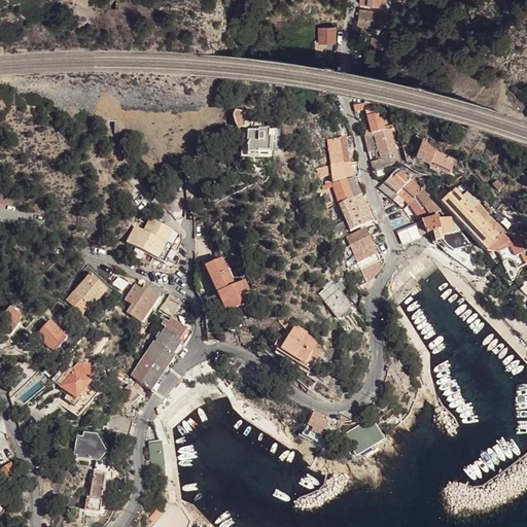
[(385,13),(360,10),(357,26),(383,29),(385,13)]
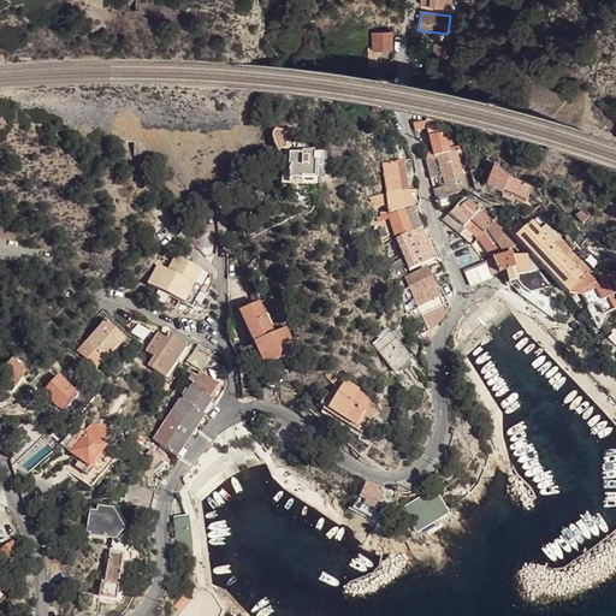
[(392,49),(392,33),(373,34),(373,48),(368,48),(368,67),(375,67),(375,58),(381,54),(381,49),(392,49)]
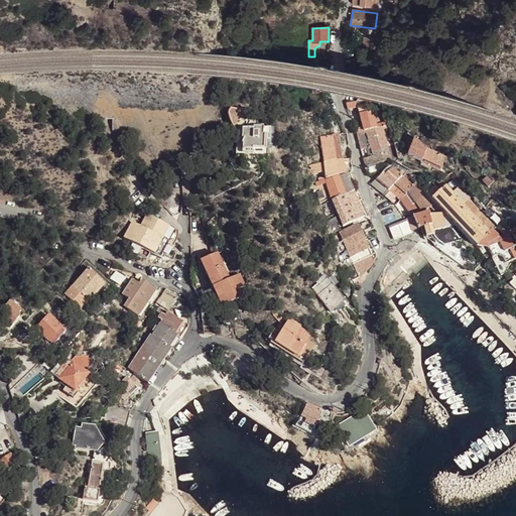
[(373,38),(364,37),(363,49),(372,50),(373,38)]
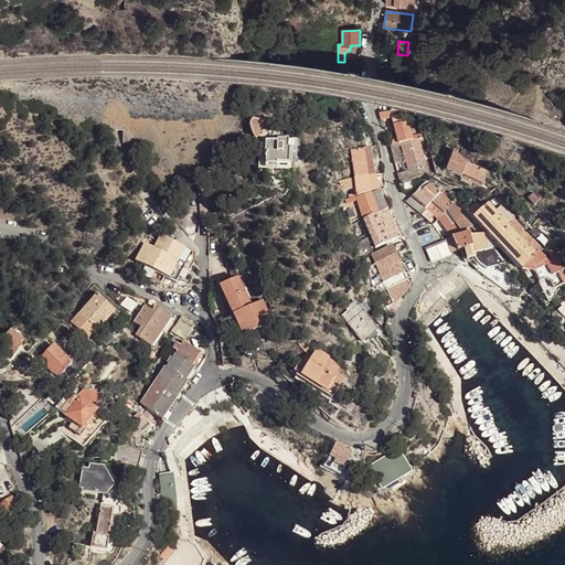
[(393,121),(408,123),(408,121),(406,112),(392,115),(391,110),(380,113),(380,116),(381,119),(386,118),(392,116),(392,119),(393,121)]
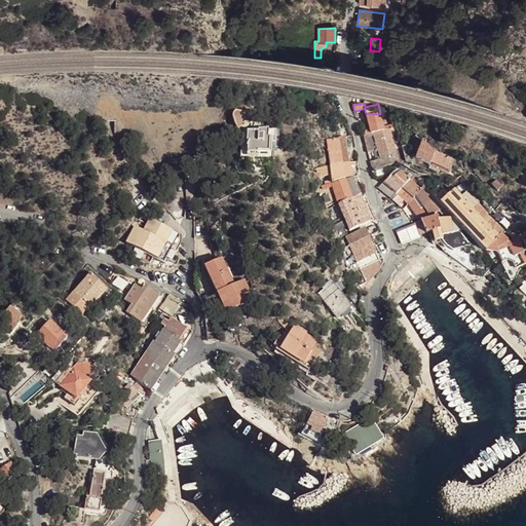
[(241,112),(234,112),(233,114),(232,115),(231,116),(231,118),(231,120),(231,122),(237,132),(243,120),(258,118),(256,114),(255,113),(253,114),(241,112)]
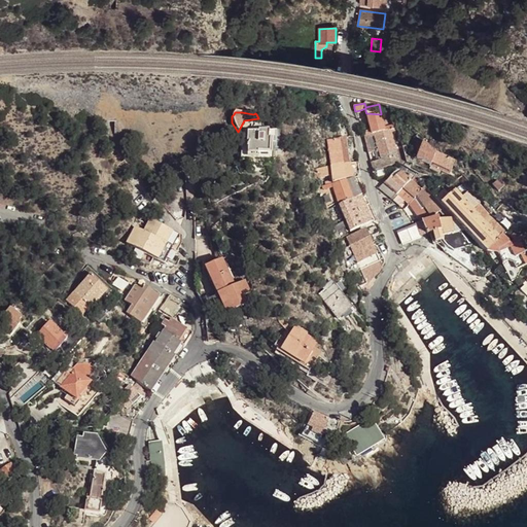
[(381,114),(366,113),(366,115),(370,129),(363,131),(364,135),(385,130),(384,127),(381,114)]
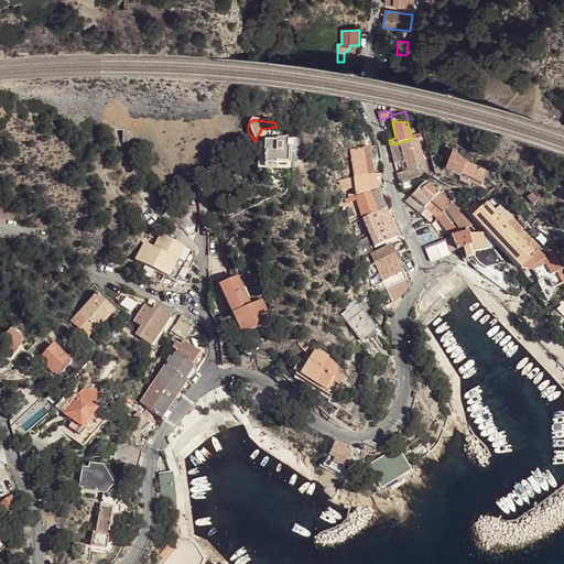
[(415,177),(429,174),(427,173),(425,164),(418,138),(412,139),(390,144),(396,164),(405,161),(408,169),(410,179),(415,177)]
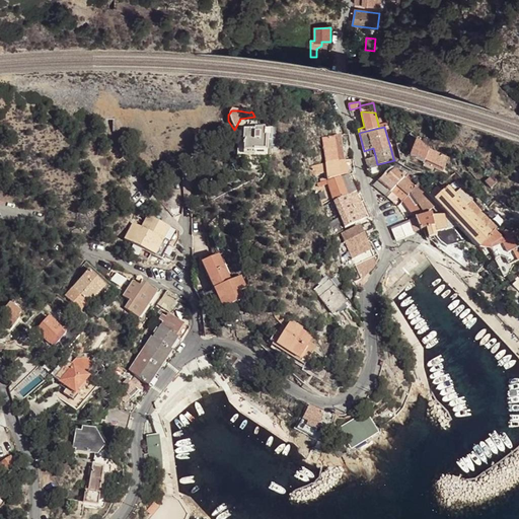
[(271,132),(265,131),(265,132),(245,132),(245,141),(244,151),(253,151),(265,152),(265,143),(270,143),(271,143),(271,132)]
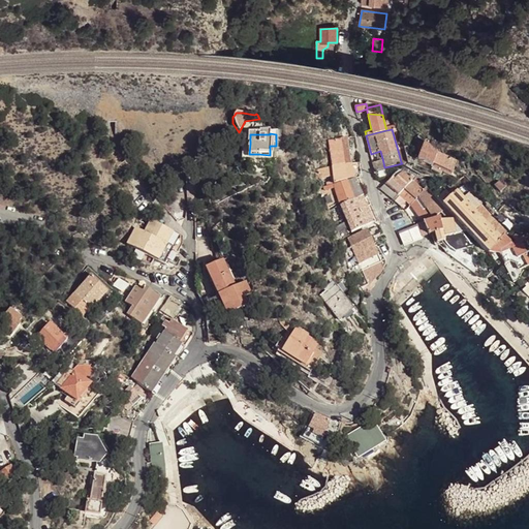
[(342,147),(341,138),(328,141),(332,166),(349,164),(347,151),(346,146),(342,147)]
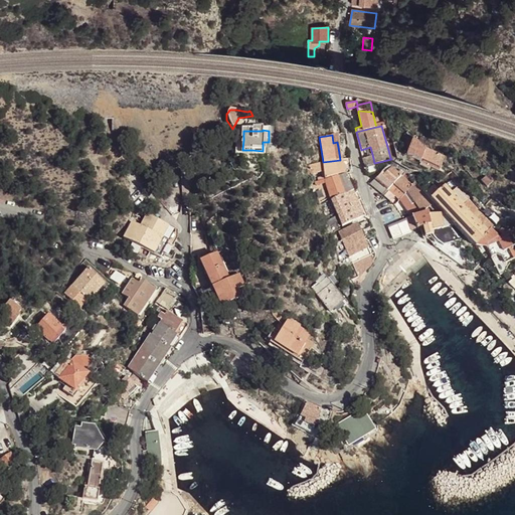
[(445,156),(423,148),(413,137),(412,139),(408,150),(406,156),(421,162),(421,160),(433,164),(441,167),(445,156)]
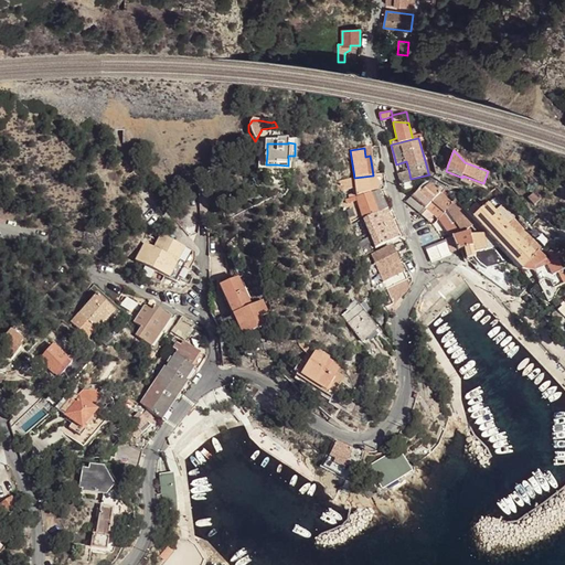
[(452,152),(447,151),(443,162),(448,164),(452,152)]
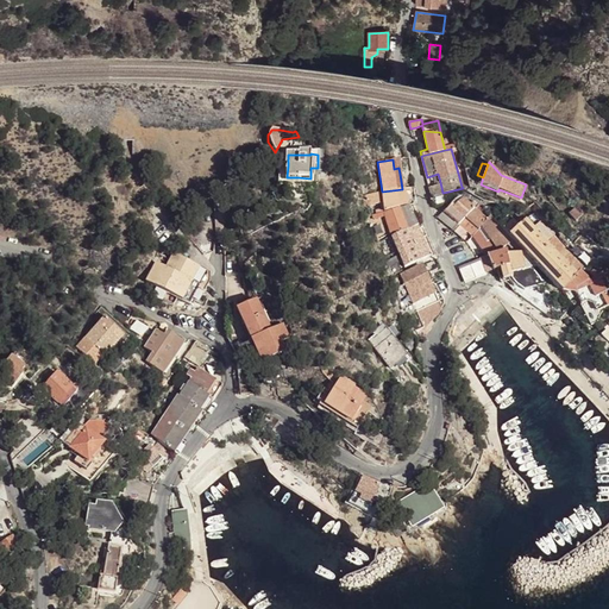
[(462,187),(469,184),(466,176),(459,177),(462,187)]
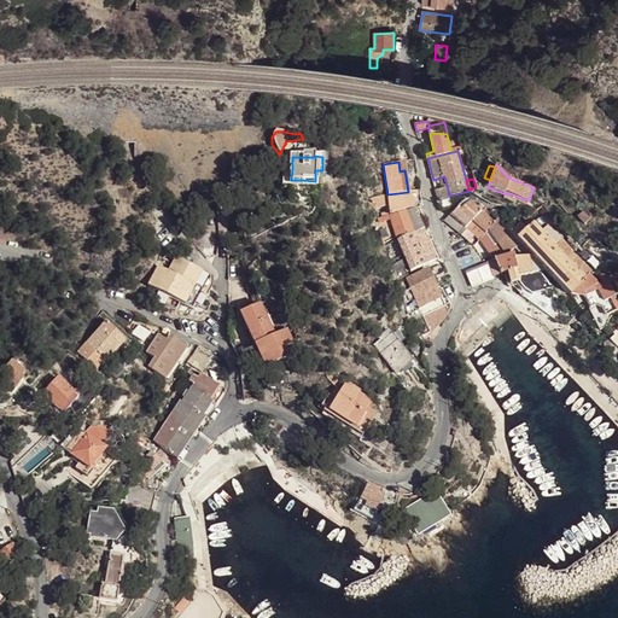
[(442,199),(449,196),(447,185),(442,186),(443,187),(436,190),(438,200),(442,199)]
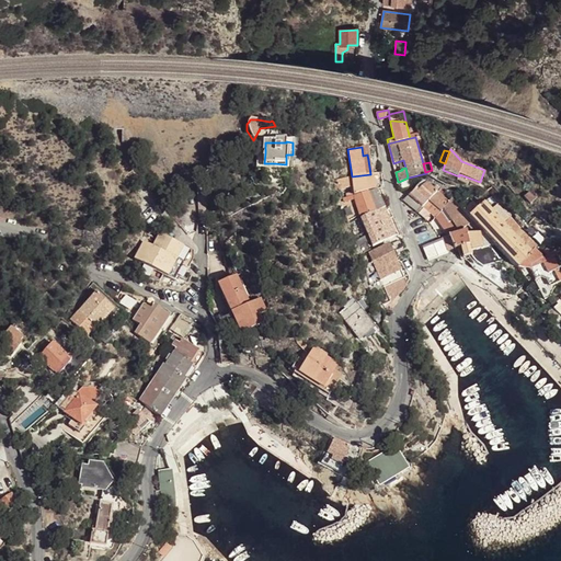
[(374,190),(370,174),(352,176),(334,179),(335,192),(340,191),(339,187),(351,187),(353,186),(353,194),(368,191),(374,190)]
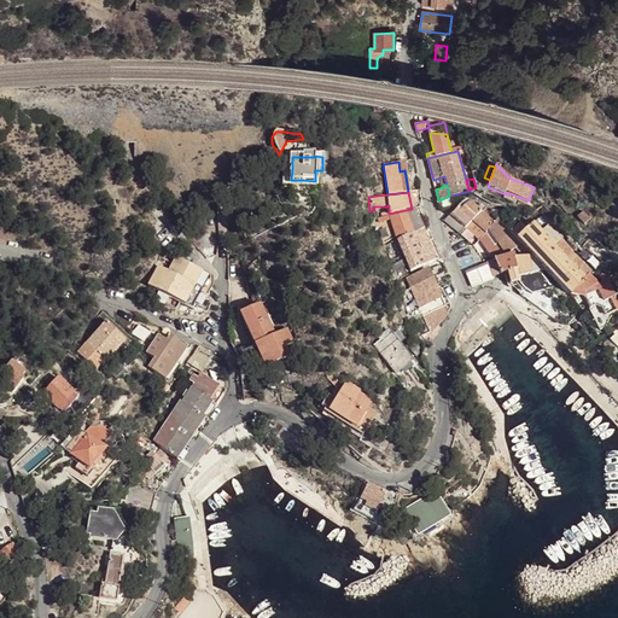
[(519,197),(506,192),(506,194),(503,199),(516,203),(519,197)]
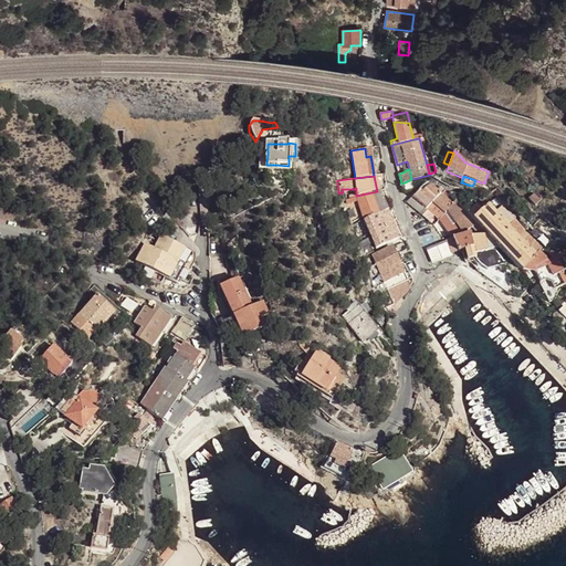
[(427,209),(428,209),(432,202),(441,194),(428,181),(427,181),(426,182),(420,188),(411,196),(426,208),(427,209)]
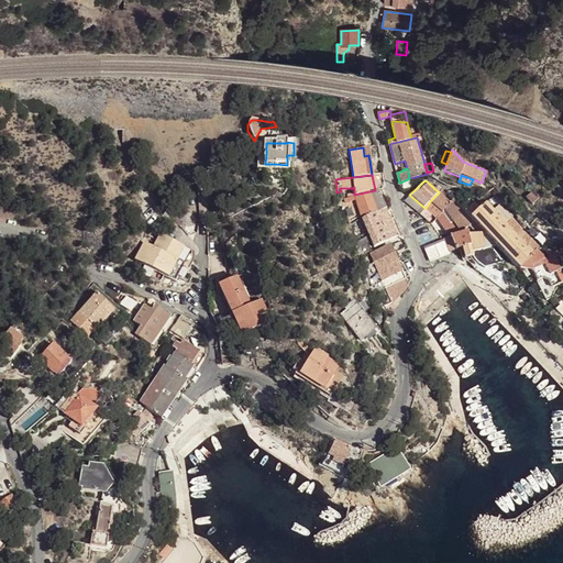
[(534,195),(528,189),(523,196),(530,201),(534,195)]
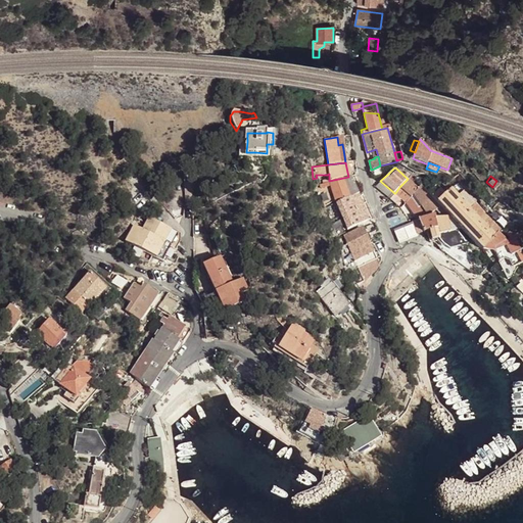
[(354,183),(351,177),(331,182),(330,182),(330,186),(333,194),(336,203),(350,197),(359,194),(358,191),(354,185),(354,184),(354,183)]
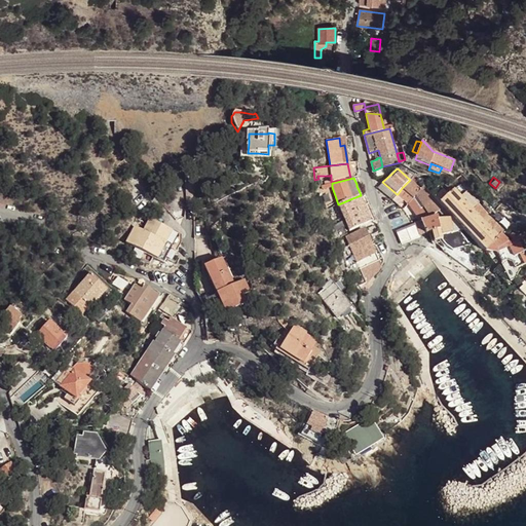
[(402,188),(398,194),(409,203),(413,198),(421,188),(410,180),(402,188)]
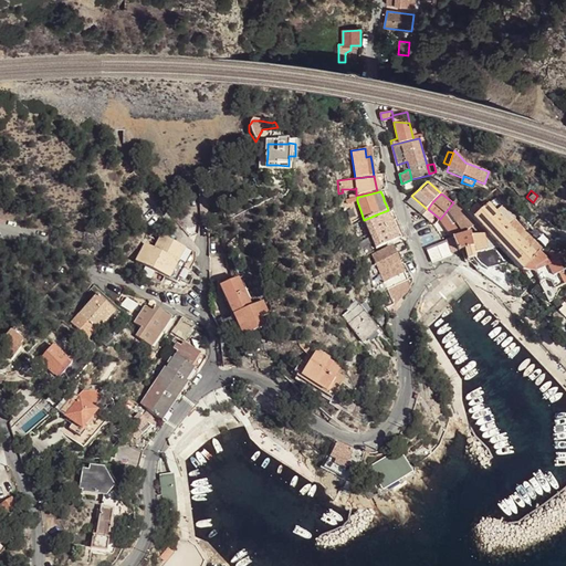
[(426,208),(411,196),(407,202),(412,207),(421,215),(426,208)]
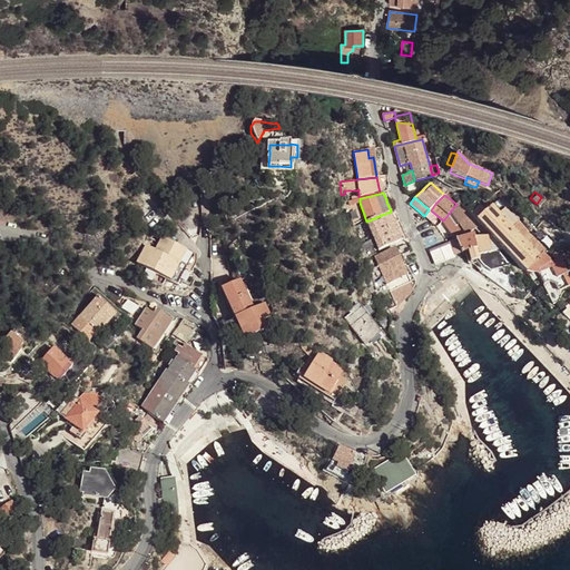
[(469,233),(478,227),(471,217),(457,204),(448,215),(449,215),(443,220),(454,237),(462,234),(462,235),(469,233)]
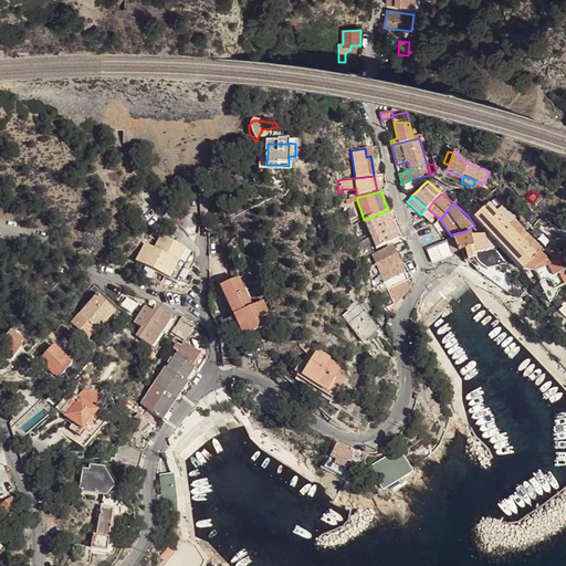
[(479,226),(486,233),(489,236),(500,245),(512,261),(521,270),(536,271),(542,281),(540,283),(540,284),(545,294),(549,303),(555,294),(553,290),(555,290),(549,278),(553,276),(563,271),(563,272),(565,270),(565,251),(563,250),(557,254),(555,252),(552,251),(549,253),(553,257),(549,259),(541,251),(543,249),(514,221),(510,226),(495,212),(488,205),(472,219),(477,223),(479,226)]
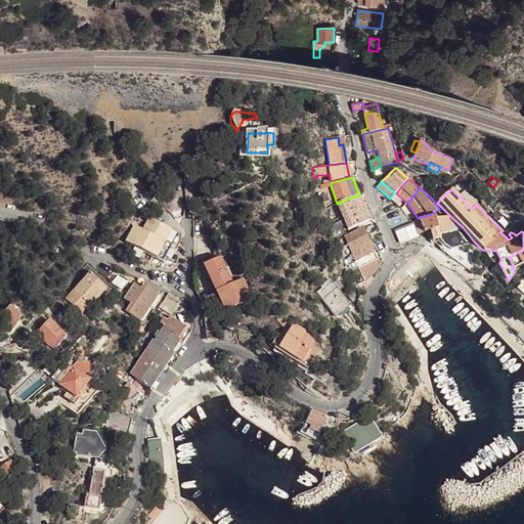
[(478,204),(465,190),(459,197),(472,209),(478,204)]
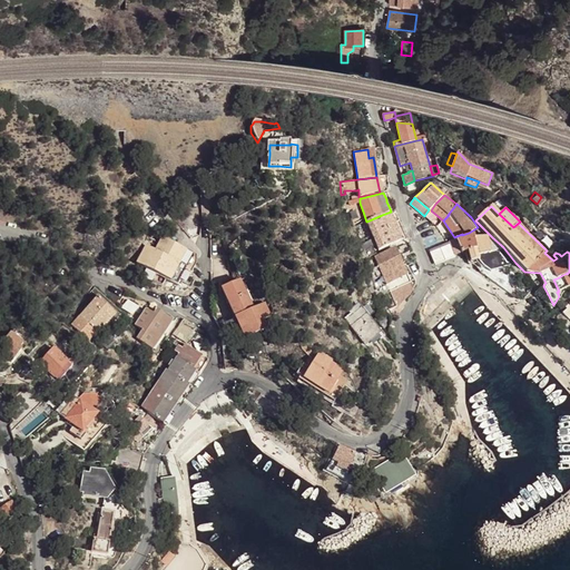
[(400,234),(391,212),(382,215),(366,222),(379,251),(394,244),(403,239),(401,236),(400,234)]
